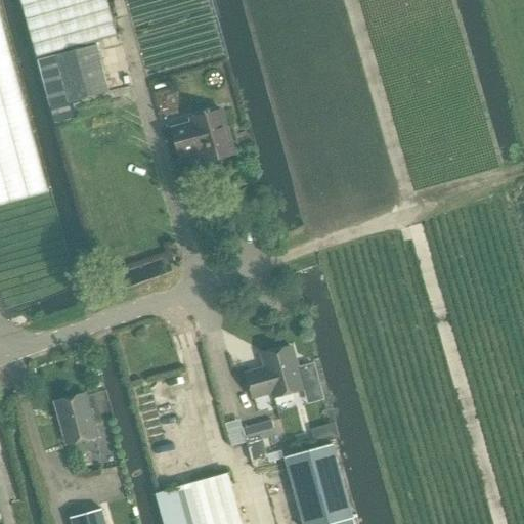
[(106,0),(22,0),(38,58),(117,36),(106,0)]
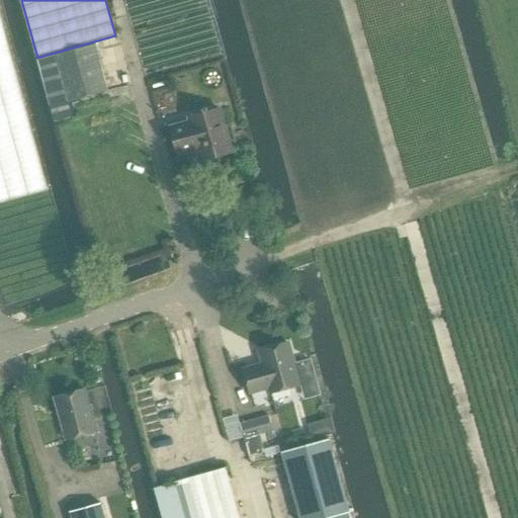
[(0,15),(0,200),(47,188),(0,15)]
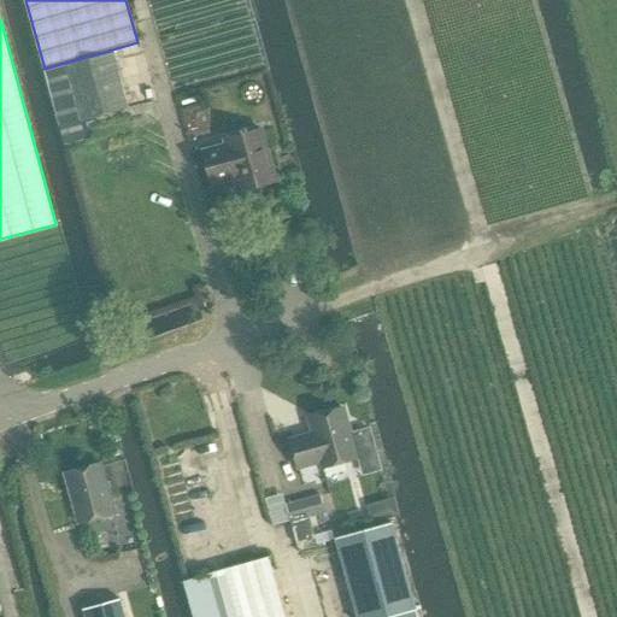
[(112,53),(66,65),(81,122),(84,121),(128,109),(112,53)]
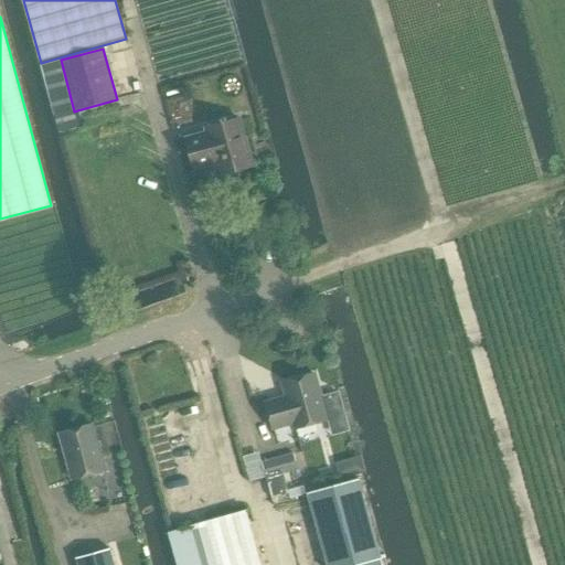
[(61,60),(40,65),(57,134),(82,127),(77,110),(74,112),(61,60)]
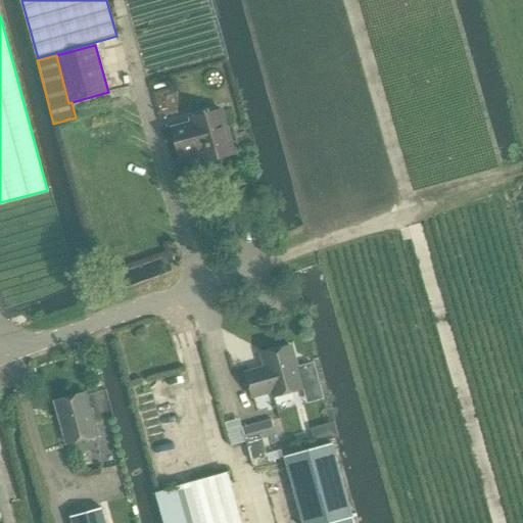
[(172,130),(179,156),(199,150),(203,162),(233,154),(221,110),(191,119),(192,124),(172,130)]
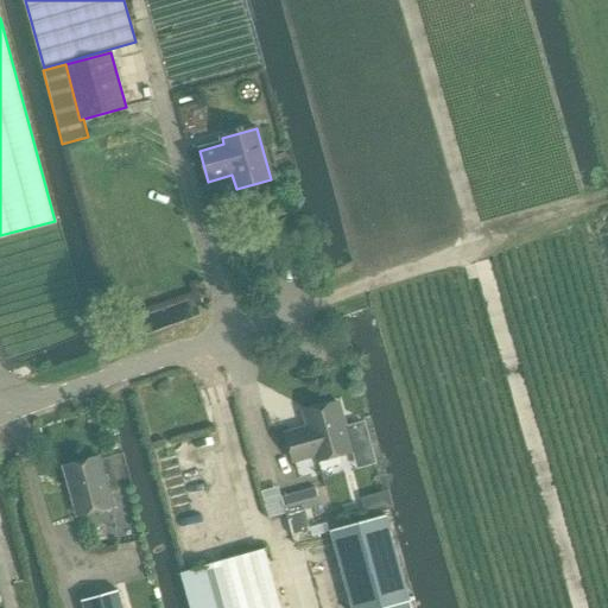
[(304,413),(308,428),(286,434),(293,462),(316,455),(317,462),(352,453),(339,404),(304,413)]
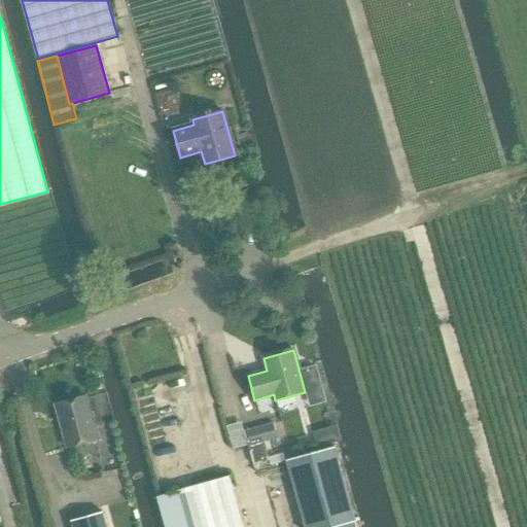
[(56,405),(67,447),(97,438),(85,396),(56,405)]
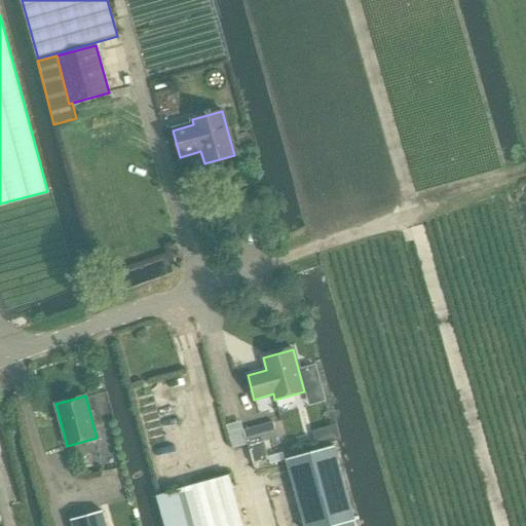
[(270,423),(241,431),(246,446),(251,464),(266,459),(261,441),(267,440),(274,438),(270,423)]
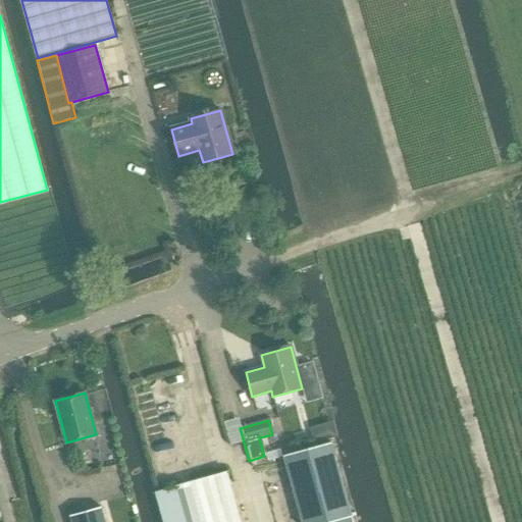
[(353,521),(331,442),(283,456),(302,521),(353,521)]
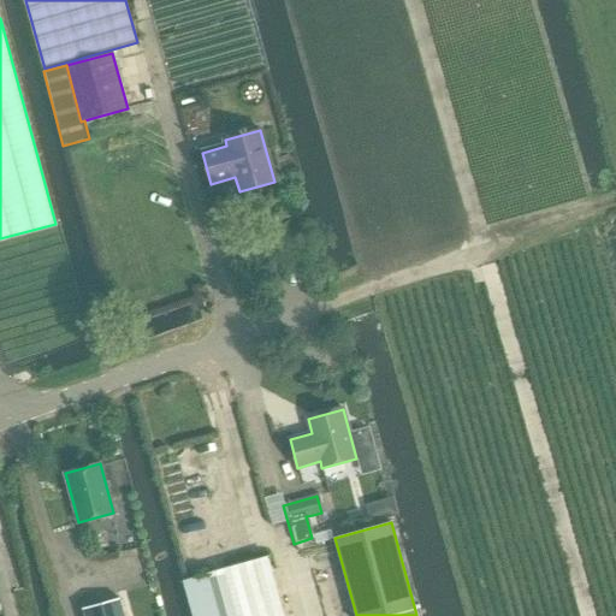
[(284,615),(267,556),(182,580),(191,615),(284,615)]
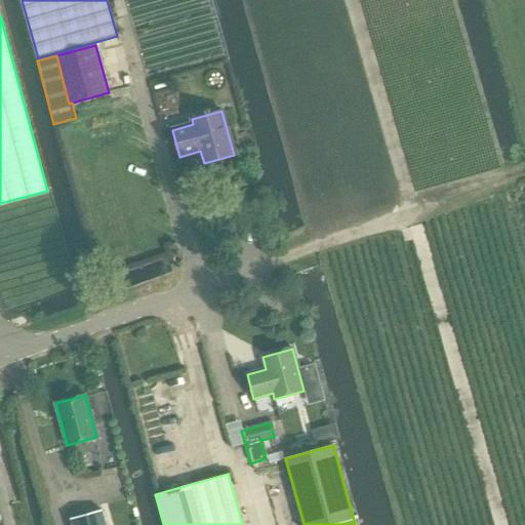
[(106,524),(103,511),(71,519),(72,524),(106,524)]
